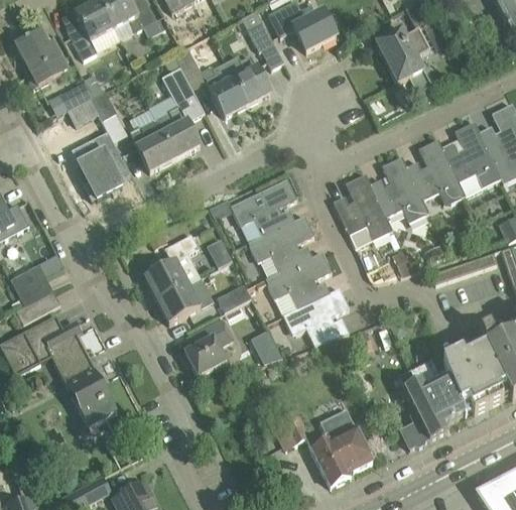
[(80,22),(68,28),(84,59),(97,52),(92,41),(115,29),(99,0),(75,13),(80,22)]
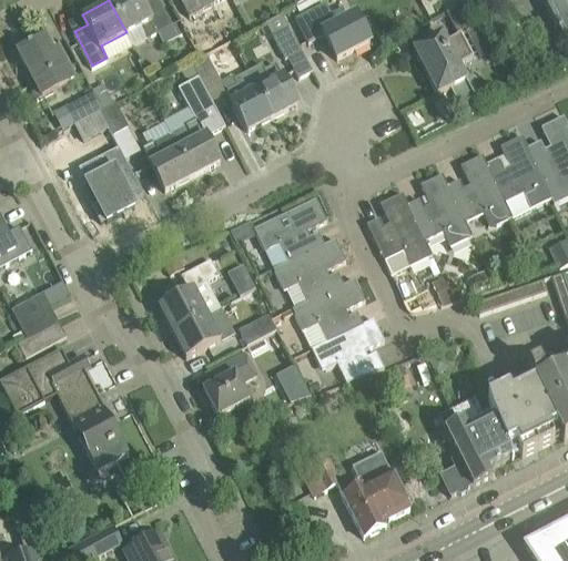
[(109,0),(127,32),(141,24),(148,36),(159,30),(173,22),(161,0),(109,0)]
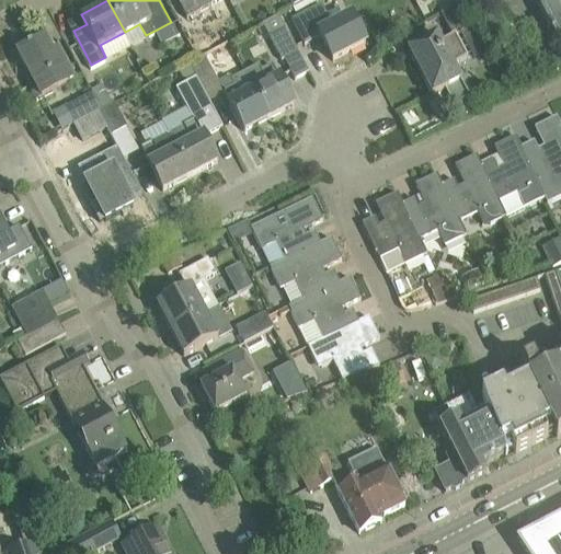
[(179,0),(186,13),(202,6),(205,13),(230,0),(179,0)]
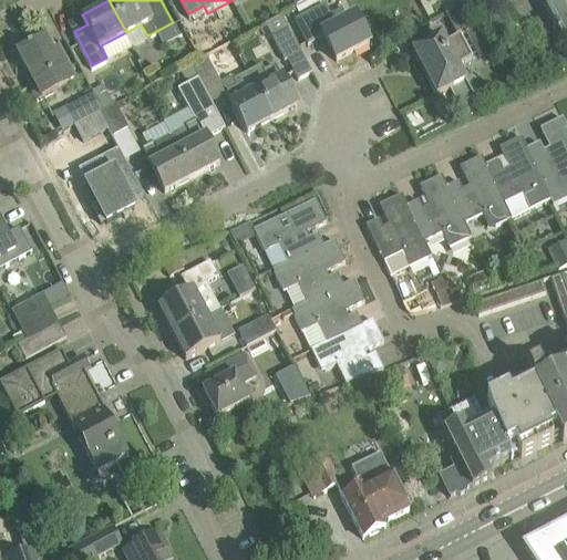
[(325,33),(337,56),(370,40),(356,12),(336,22),(325,0),(295,16),(308,41),(325,33)]
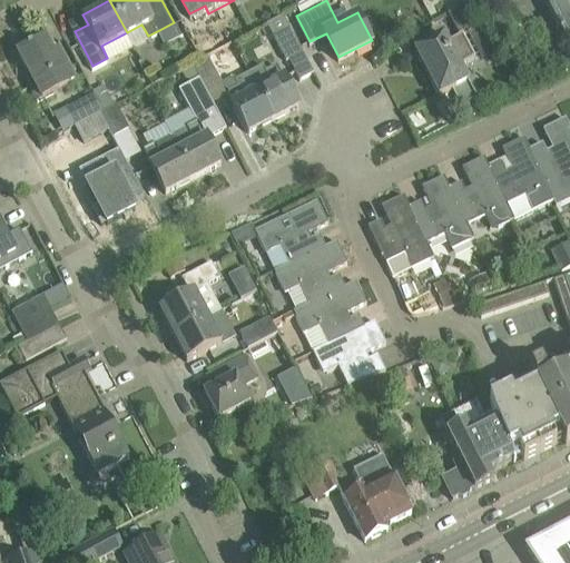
[(467,0),(468,1),(470,0),(546,0),(567,38),(569,36),(569,0),(467,0)]
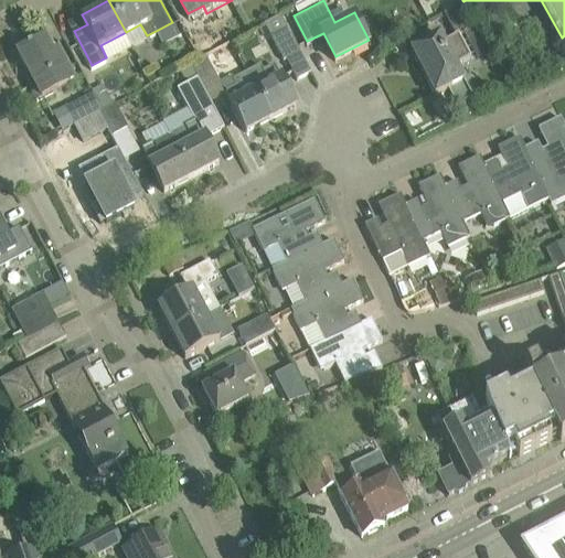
[(464,1),(445,11),(456,32),(458,31),(477,22),(464,1)]
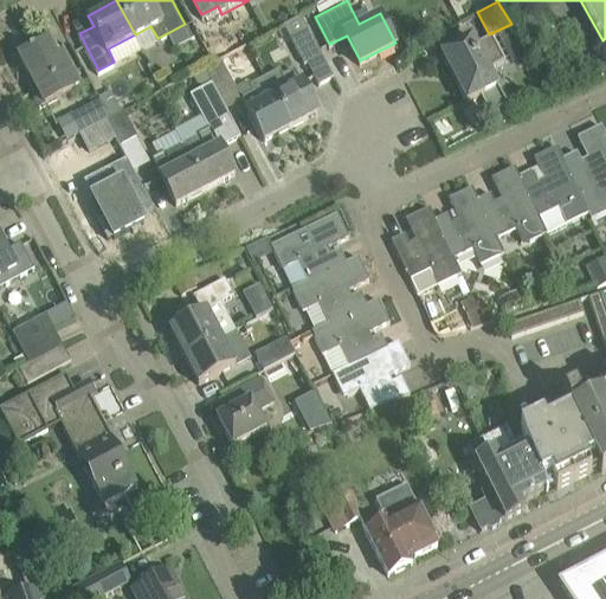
[(205,24),(195,29),(210,56),(219,51),(217,46),(224,42),(216,26),(208,30),(205,24)]
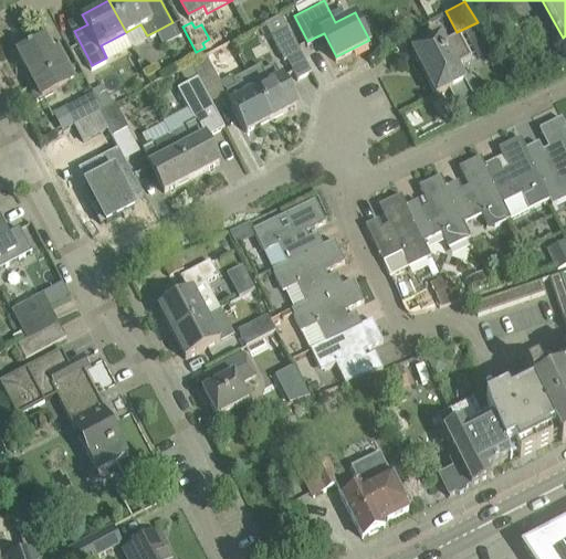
[(289,24),(272,33),(285,56),(286,55),(297,76),(312,69),(289,24)]
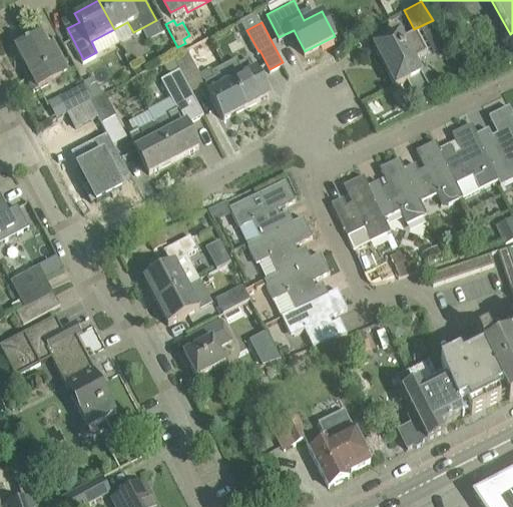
[(421,68),(413,57),(427,49),(416,28),(414,29),(403,34),(400,28),(373,42),(395,84),(407,77),(416,93),(430,86),(421,68)]
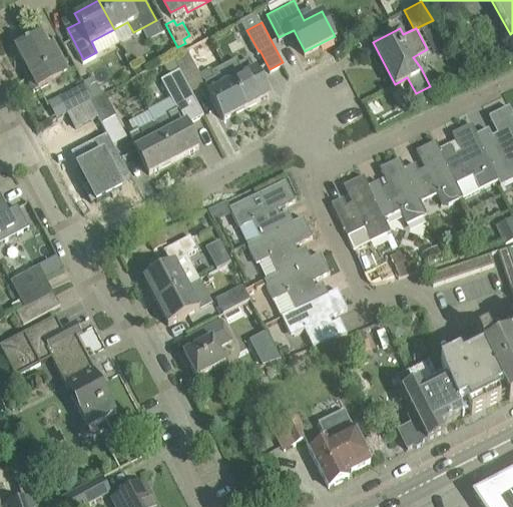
[(29,68),(24,70),(33,88),(67,70),(60,56),(53,42),(48,44),(41,31),(28,37),(24,39),(25,39),(16,44),(29,68)]
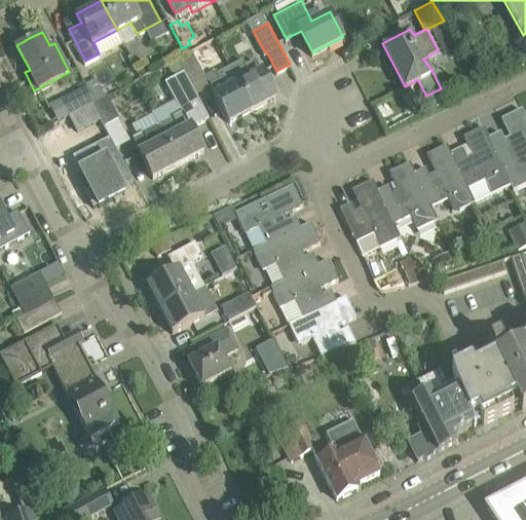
[(192,48),(178,57),(183,66),(184,69),(189,77),(203,70),(192,48)]
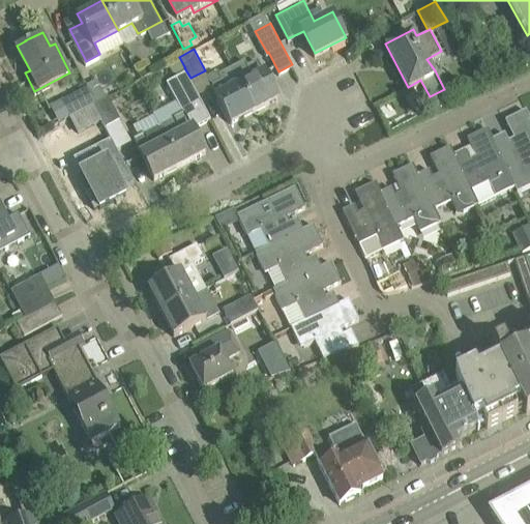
[(244,57),(232,64),(255,108),(277,95),(258,58),(248,63),(244,57)]
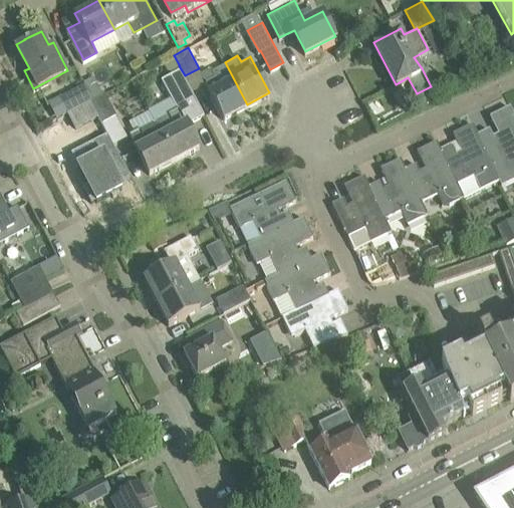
[(211,66),(200,71),(206,82),(224,116),(247,104),(225,62),(212,69),(211,66)]
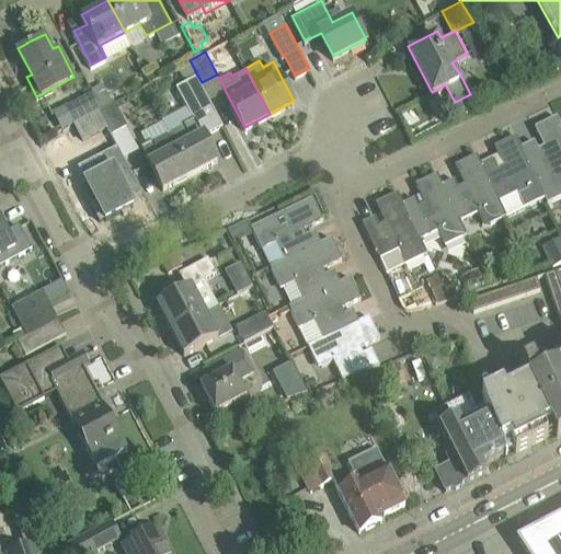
[(194,117),(169,130),(190,172),(217,158),(204,131),(221,122),(209,97),(202,82),(196,73),(175,83),(186,104),(194,117)]
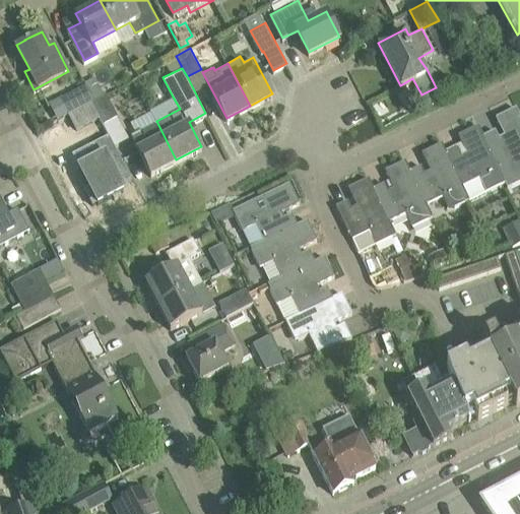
[(94,79),(86,84),(93,98),(102,93),(94,79)]
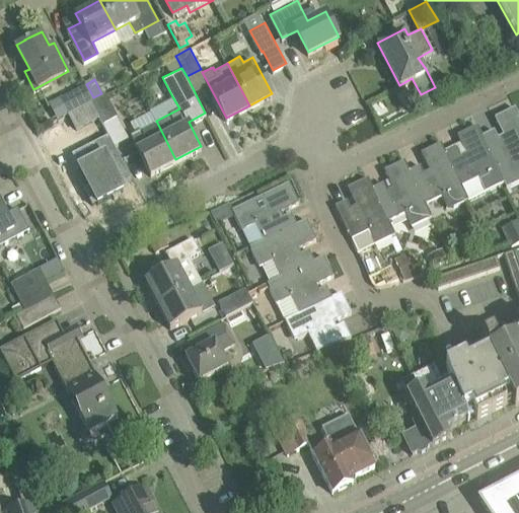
[(85,82),(61,95),(69,111),(90,99),(93,97),(86,84),(85,82)]
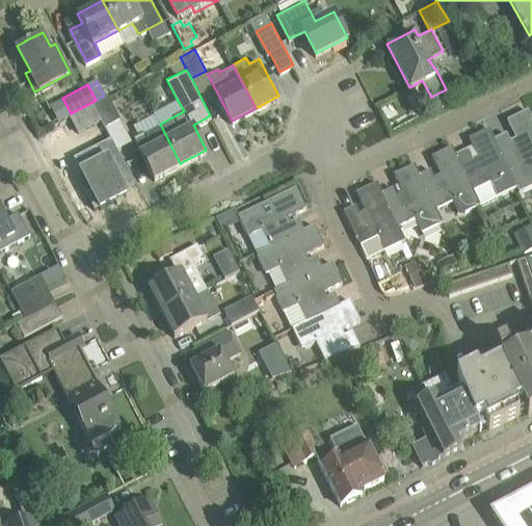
[(96,100),(92,102),(94,103),(101,116),(103,121),(105,125),(120,117),(121,116),(108,94),(106,95),(104,96),(96,100)]
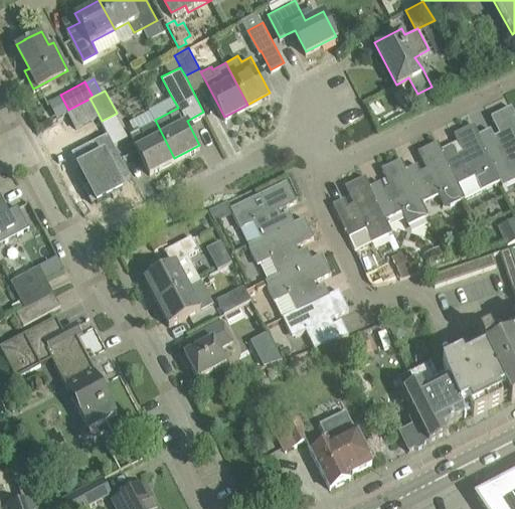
[(91,100),(81,105),(89,118),(98,113),(91,100)]
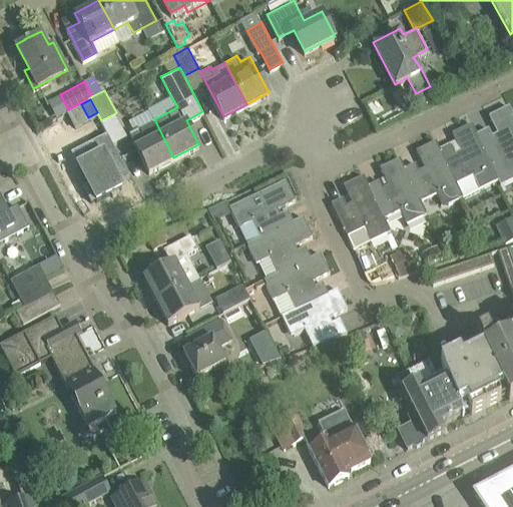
[(488,125),(477,131),(501,182),(512,175),(512,111),(509,103),(489,113),(497,130),(492,133),(488,125)]
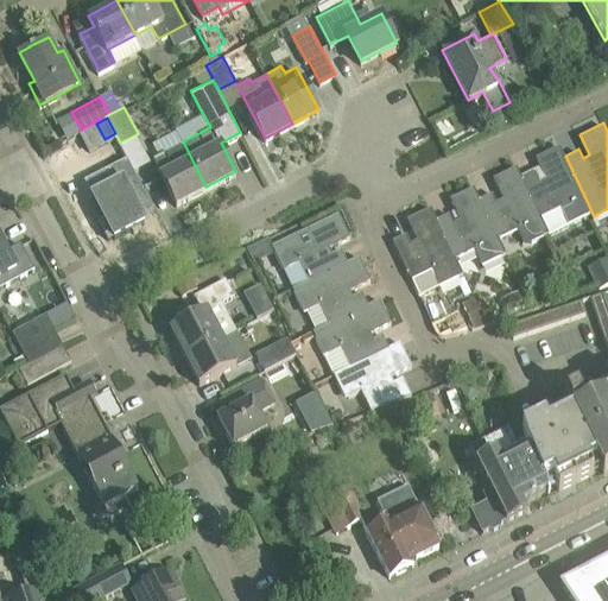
[(159,153),(152,157),(176,202),(206,187),(183,141),(159,153)]
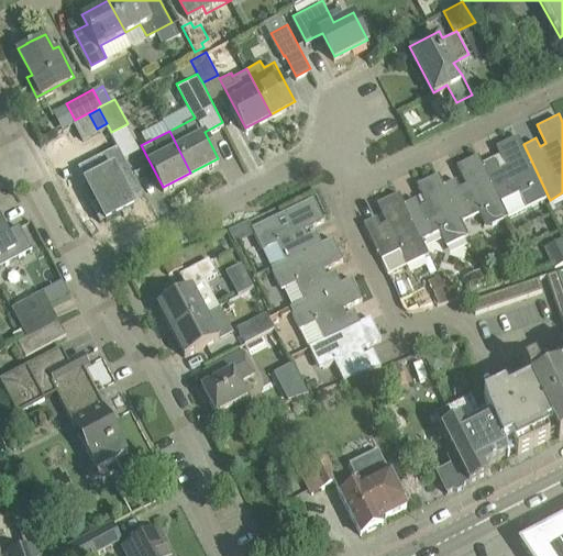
[(496,157),(484,163),(494,182),(507,215),(526,207),(547,197),(549,200),(550,200),(518,133),(496,144),(505,163),(499,166),(496,157)]
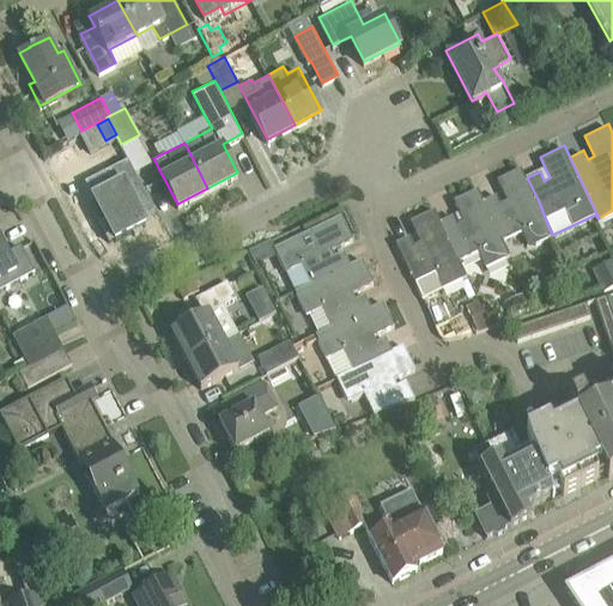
[(129,159),(99,174),(86,181),(115,237),(145,220),(131,192),(143,186),(129,159)]
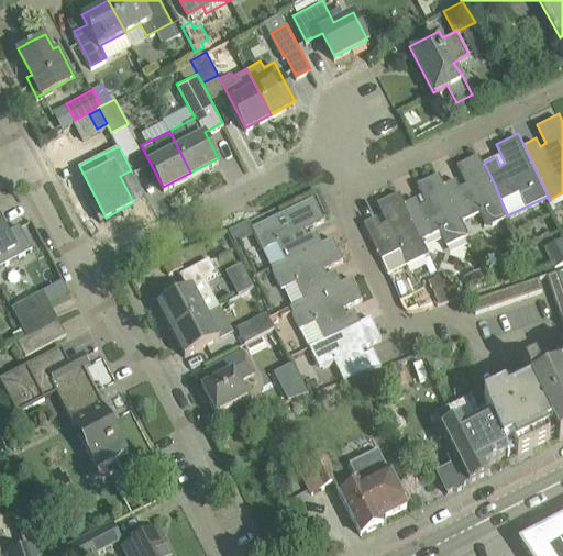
[(455,176),(444,181),(461,219),(478,210),(486,225),(507,215),(494,182),(484,163),(478,152),(456,162),(465,181),(460,185),(455,176)]
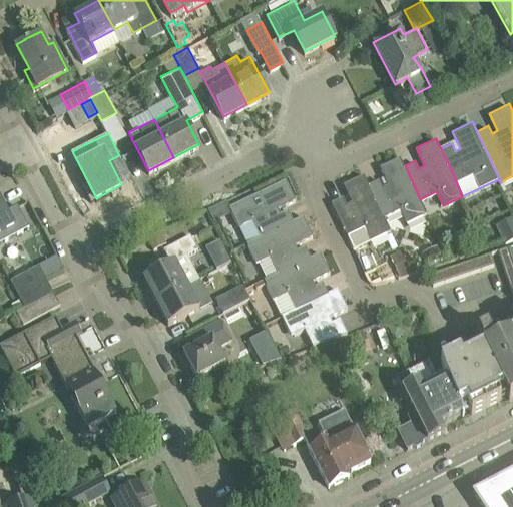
[(379,178),(369,183),(384,216),(401,208),(407,222),(427,213),(420,199),(405,165),(400,156),(380,165),(388,183),(383,185),(379,178)]
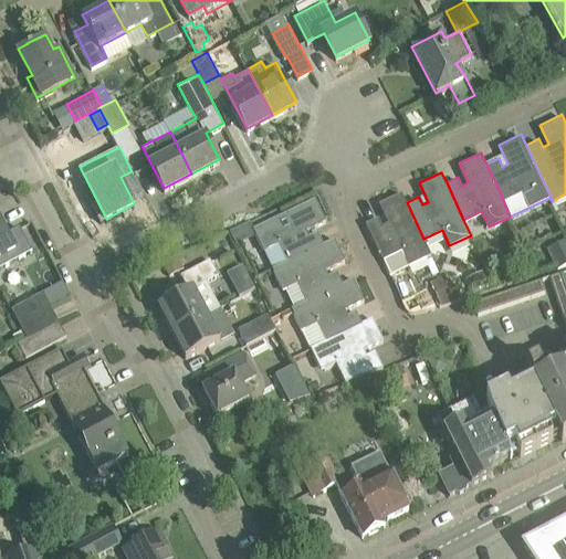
[(407,202),(401,191),(379,201),(388,221),(383,223),(378,215),(366,221),(383,257),(384,257),(390,272),(408,264),(408,265),(430,254),(423,240),(423,239),(407,202)]
